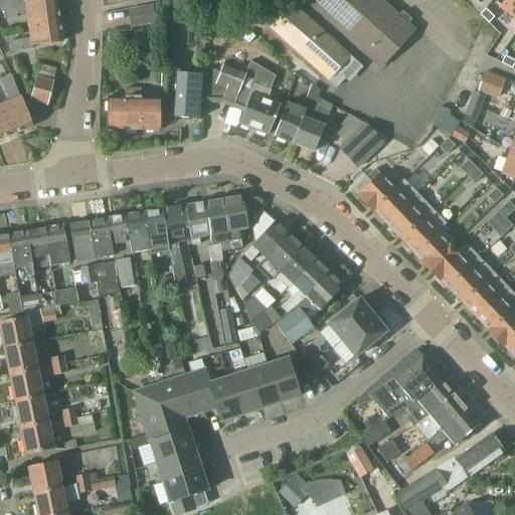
[(55,0),(15,0),(17,12),(57,7),(55,0)]
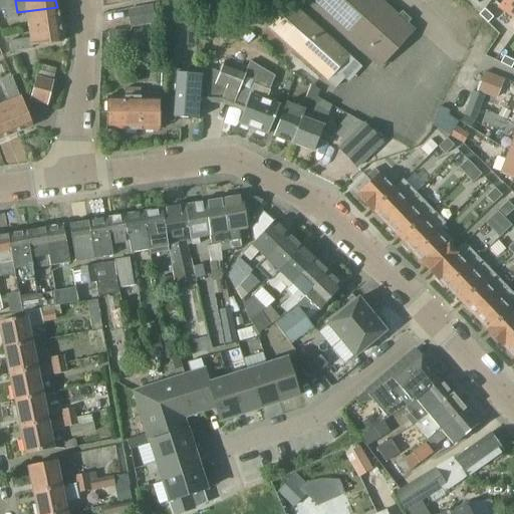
[(305,0),(305,1),(379,67),(413,30),(378,0),(305,0)]
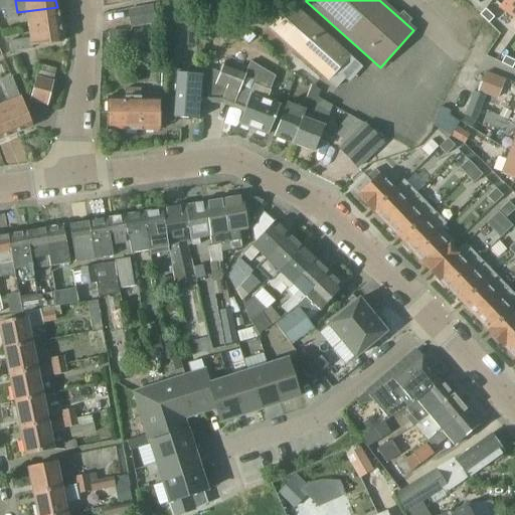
[(514,0),(506,0),(500,8),(514,18),(514,0)]
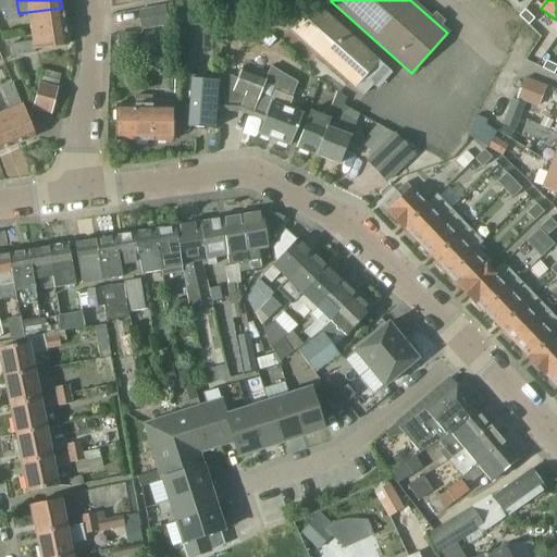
[(382,83),(391,73),(312,3),(289,29),(363,96),(378,79),(382,83)]
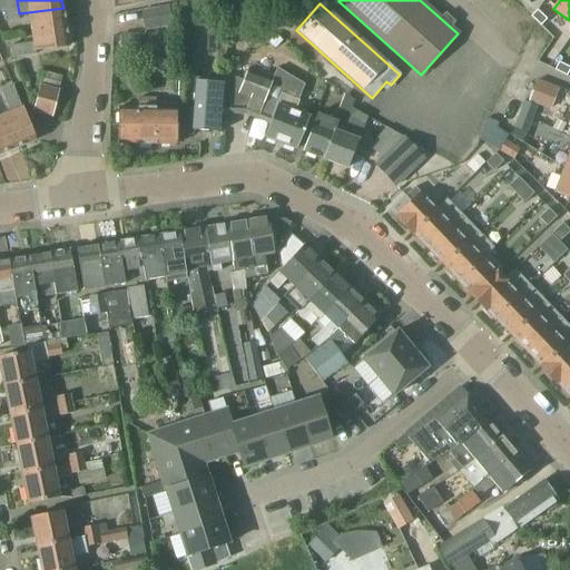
[(140,12),(144,32),(175,27),(172,7),(140,12)]
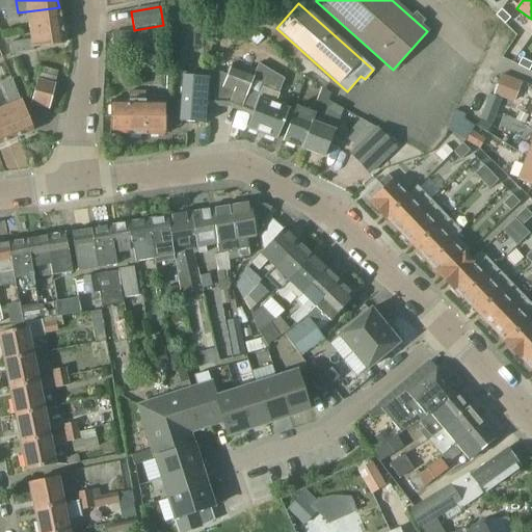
[(59,7),(18,12),(21,30),(61,24),(59,7)]
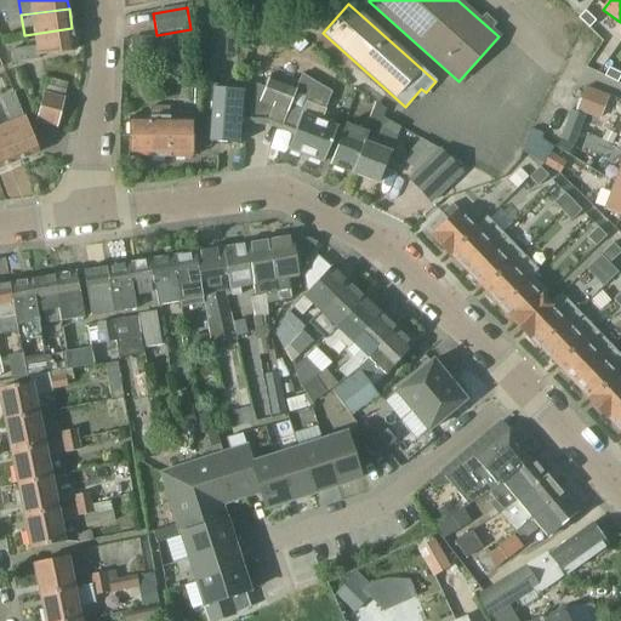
[(585,12),(579,20),(588,29),(596,22),(585,12)]
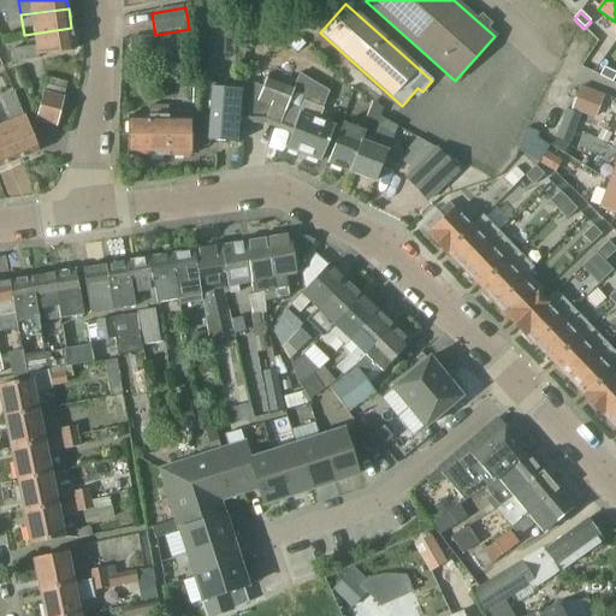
[(71,28),(24,35),(29,73),(64,69),(61,51),(75,49),(71,28)]
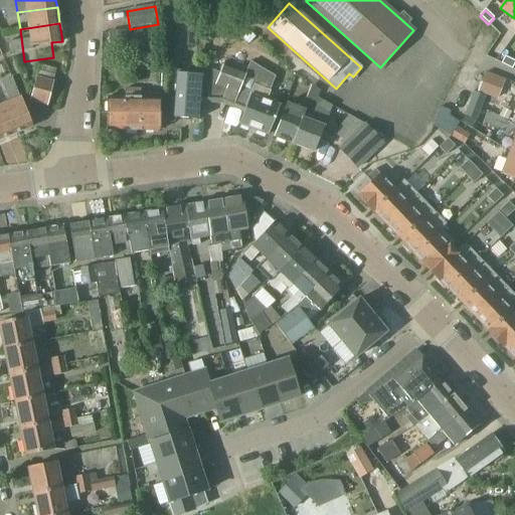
[(231,25),(220,32),(226,42),(236,35),(231,25)]
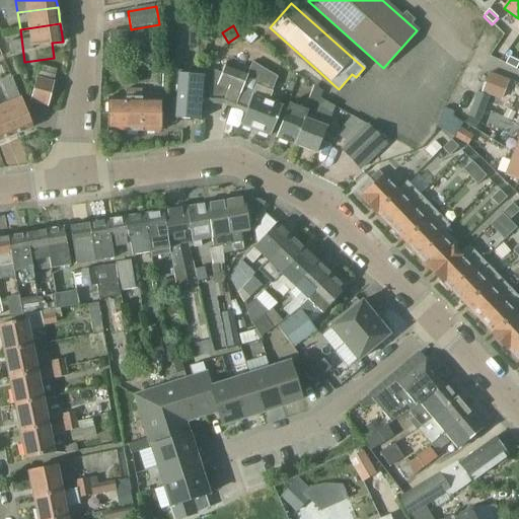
[(6,31),(0,33),(0,41),(2,45),(10,42),(6,31)]
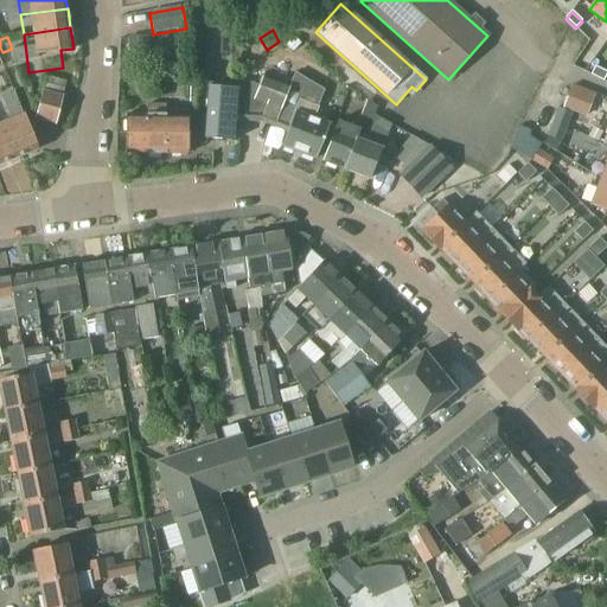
[(129,53),(148,52),(147,37),(128,39),(129,53)]
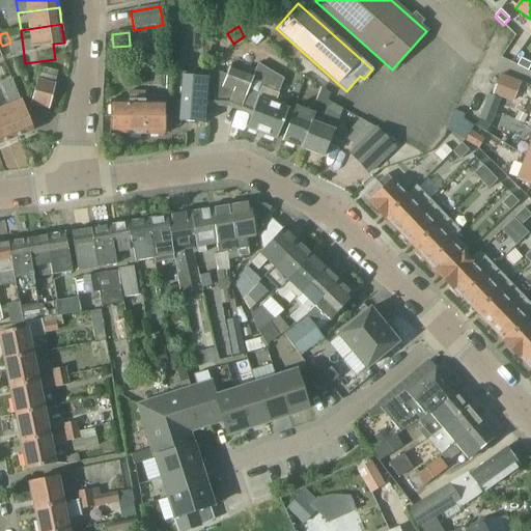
[(516,65),(528,72),(530,65),(530,63),(520,58),(516,65)]
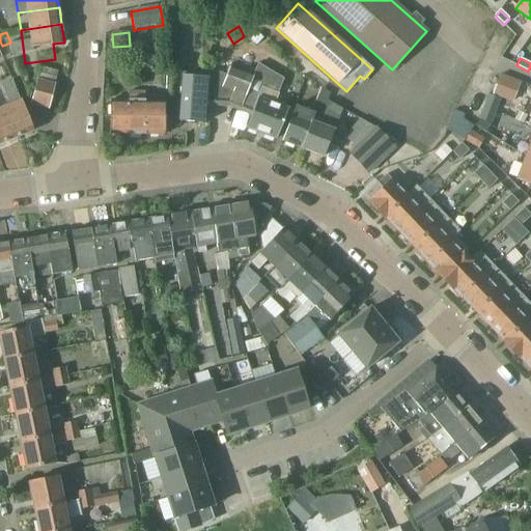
[(227,76),(210,70),(208,106),(229,107),(250,116),(246,127),(275,139),(287,108),(274,103),(277,93),(276,92),(281,79),(271,72),(258,66),(256,73),(231,64),(227,76)]
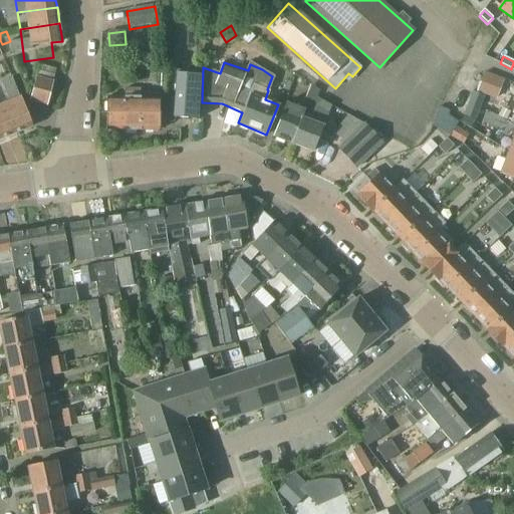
[(501,98),(510,78),(489,69),(480,89),(501,98)]
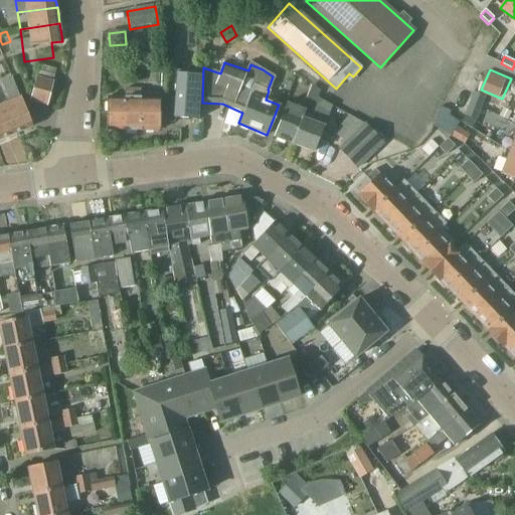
[(197,120),(200,74),(176,73),(174,98),(169,98),(168,115),(158,114),(108,115),(108,131),(158,131),(158,128),(174,123),(174,118),(197,120)]
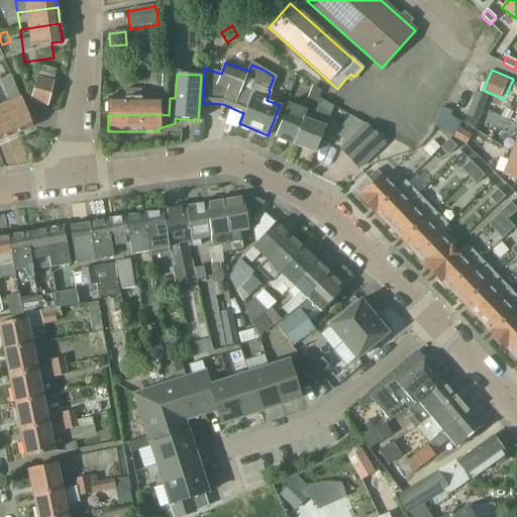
[(27,86),(0,96),(0,107),(11,135),(28,128),(24,118),(38,112),(27,86)]
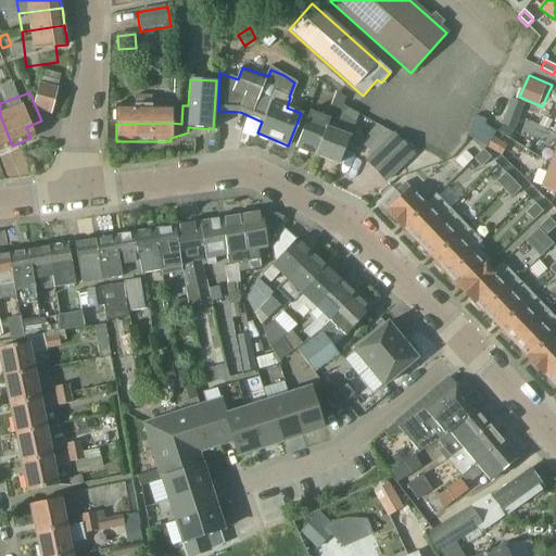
[(58,113),(62,99),(46,95),(41,109),(58,113)]
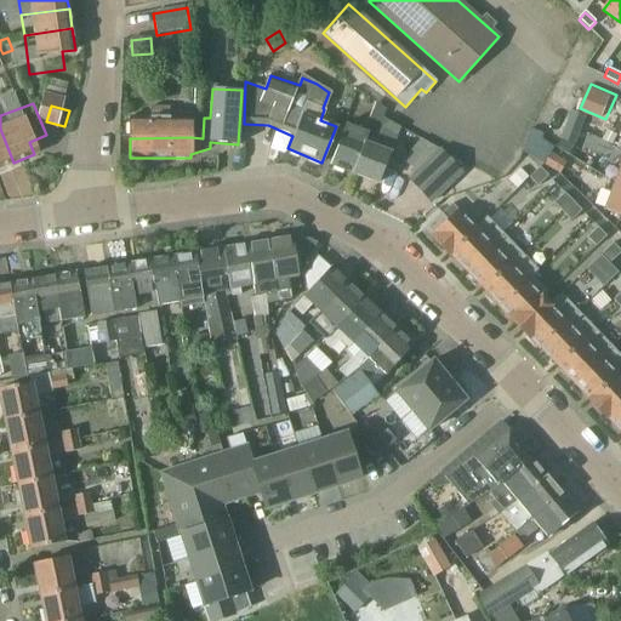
[(191,137),(189,117),(169,118),(169,108),(151,108),(151,118),(130,118),(130,138),(191,137)]
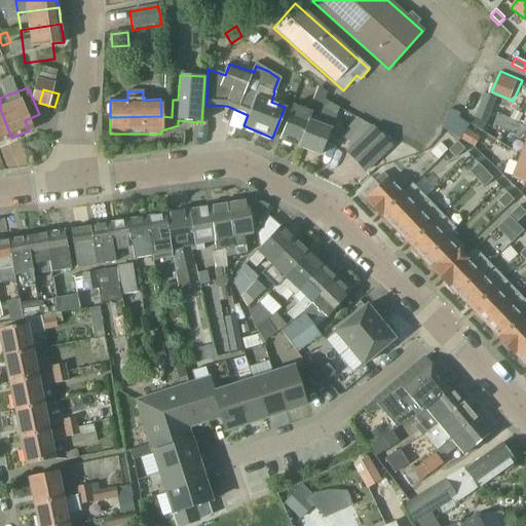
[(478,106),(491,111),(495,100),(494,99),(483,95),(478,106)]
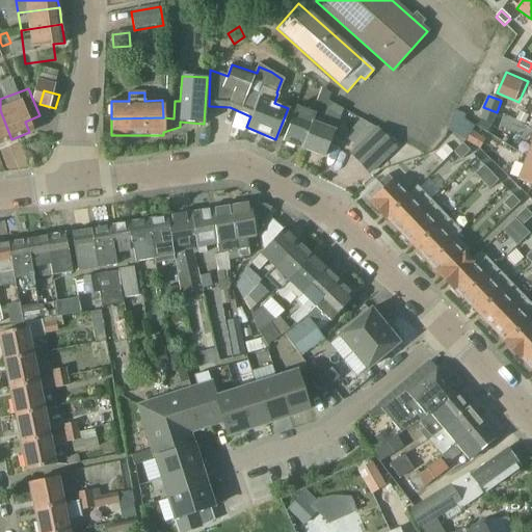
[(295,107),(283,141),(301,149),(312,123),(318,125),(326,106),(316,102),(312,112),(295,107)]
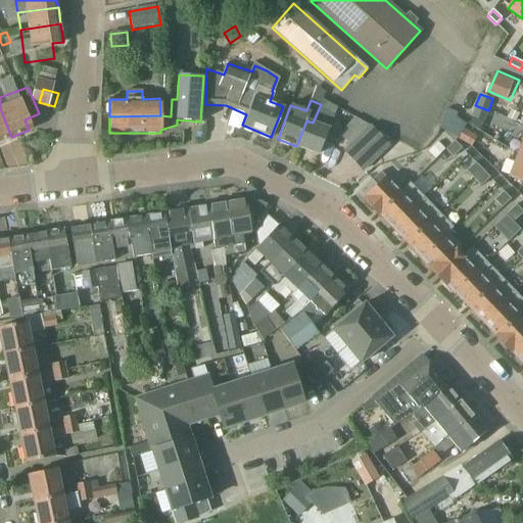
[(296,146),(319,154),(331,121),(336,108),(322,100),(321,104),(313,123),(306,121),(296,146)]
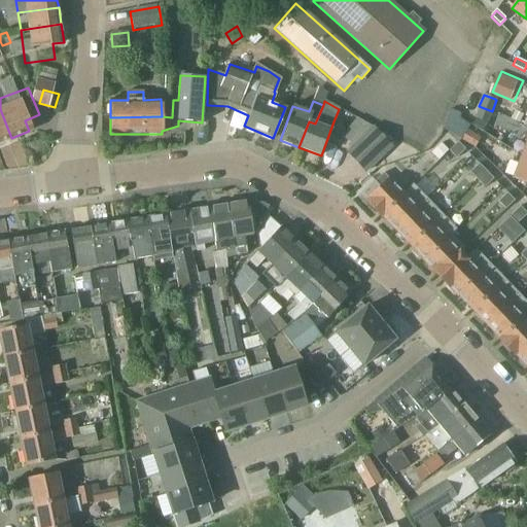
[(475,118),(488,124),(492,111),(479,106),(475,118)]
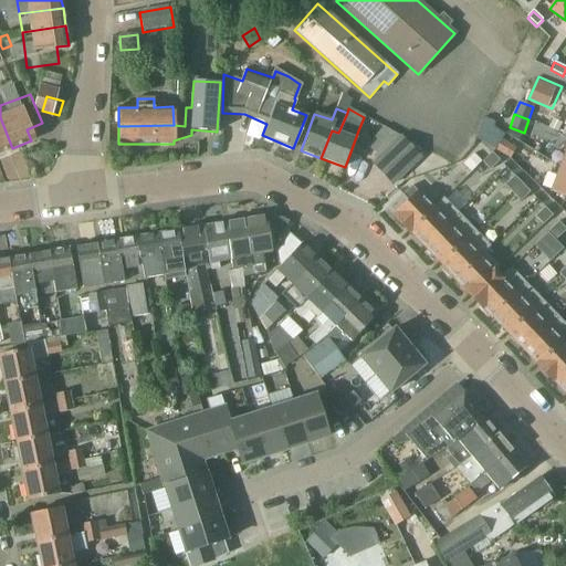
[(0,117),(0,153),(12,148),(0,117)]
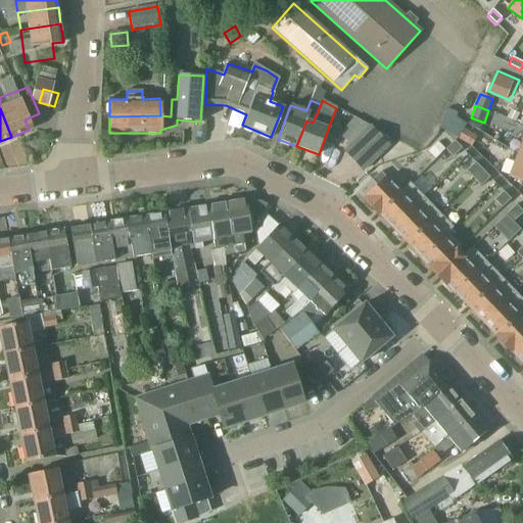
[(446,109),(439,129),(448,134),(457,120),(457,119),(458,113),(446,109)]
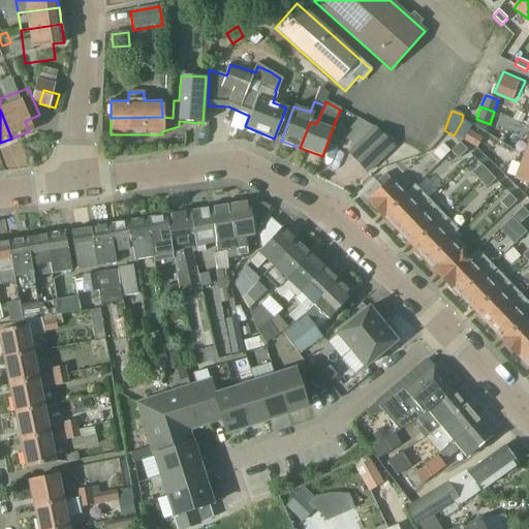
[(358,119),(343,137),(352,147),(345,153),(366,175),(395,148),(374,126),(373,127),(358,119)]
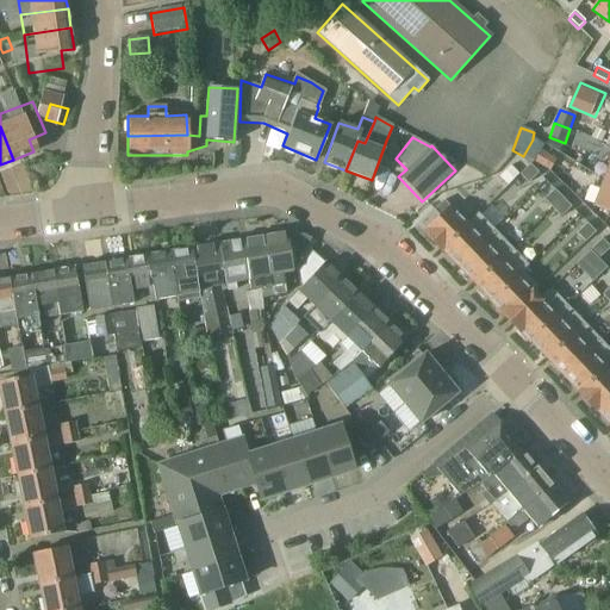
[(549,172),(556,160),(541,150),(545,147),(533,139),(523,156),(534,162),(549,172)]
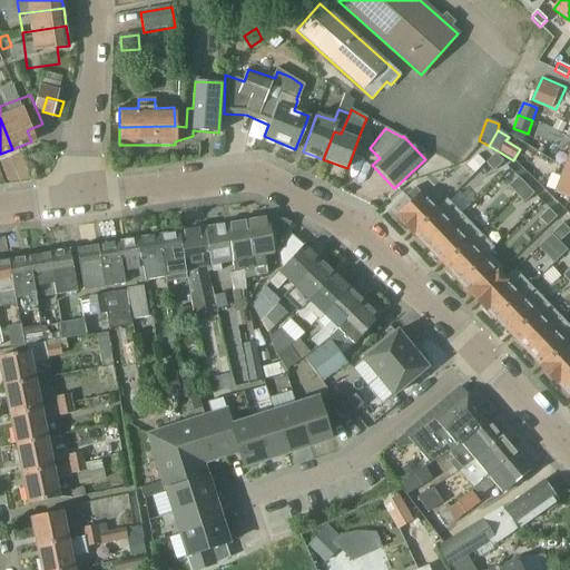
[(503,163),(495,155),(485,164),(493,172),(503,163)]
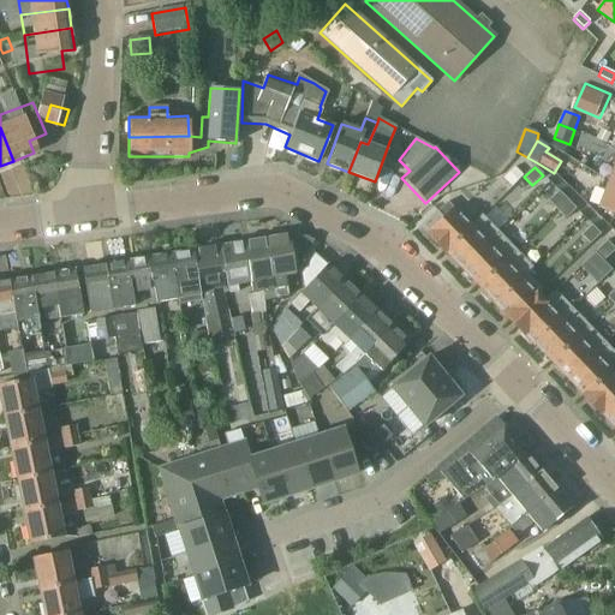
[(610,220),(614,221),(614,183),(608,180),(603,178),(598,190),(603,192),(597,209),(613,214),(610,220)]
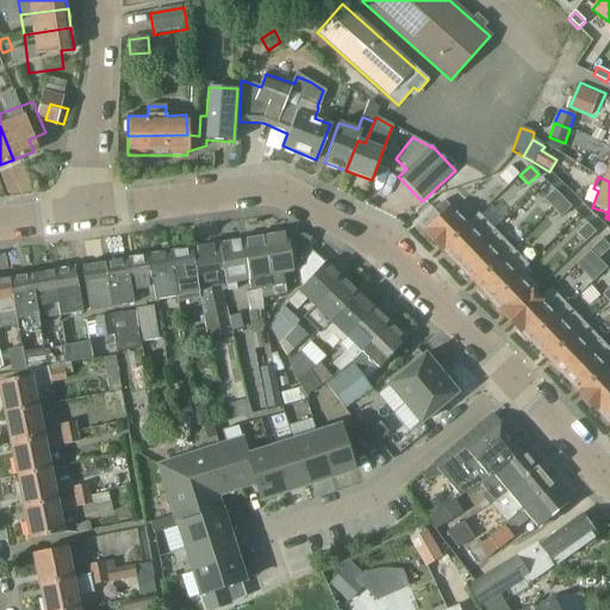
[(545,200),(553,210),(564,199),(554,191),(545,200)]
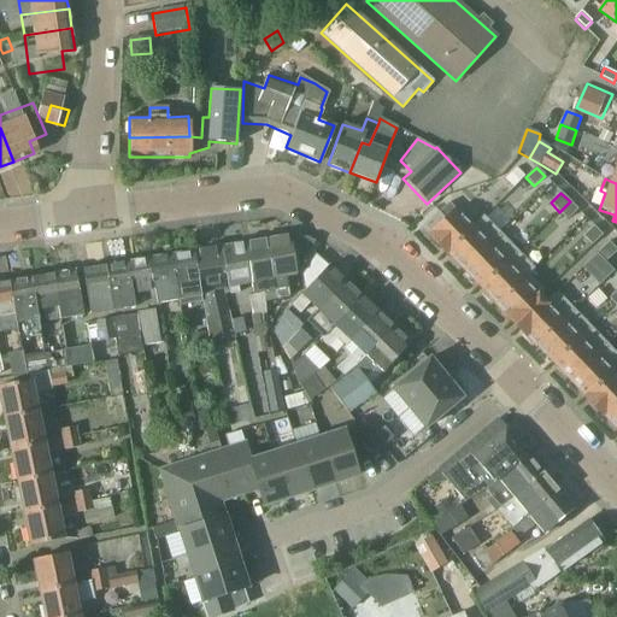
[(570,201),(559,212),(568,221),(579,211),(570,201)]
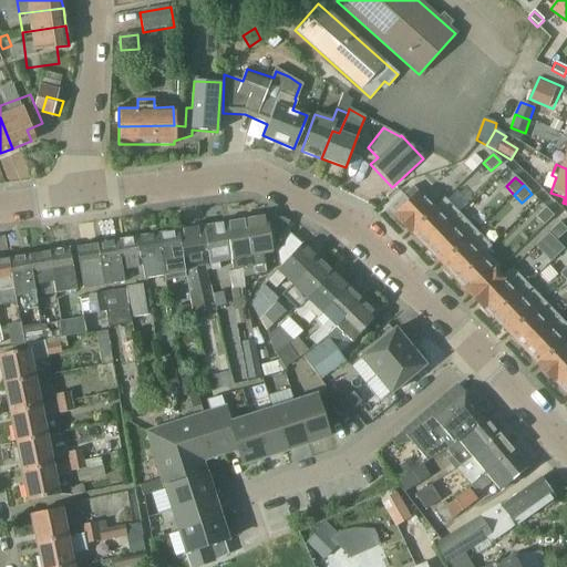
[(390,208),(395,215),(394,217),(410,234),(411,233),(435,209),(434,208),(420,193),(413,187),(404,196),(390,208)]
